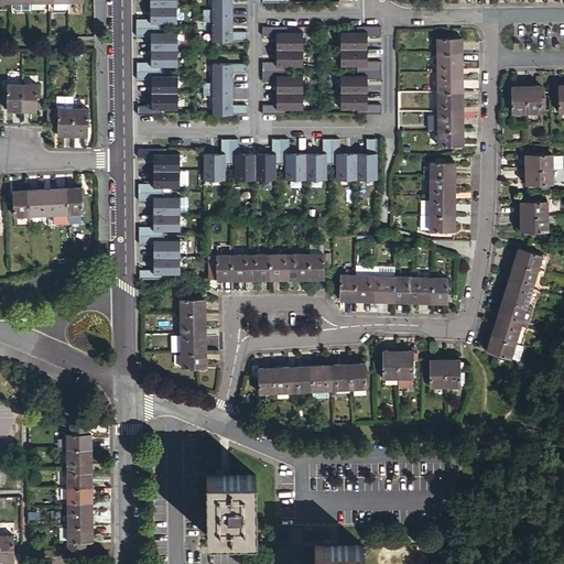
[(152,0),(153,19),(138,19),(138,36),(153,36),(154,62),(139,62),(139,79),(154,79),(154,106),(140,106),(140,115),(164,115),(164,109),(181,109),(180,75),(164,75),(164,66),(180,66),(180,32),(164,32),(164,23),(180,23),(180,0),(152,0)]
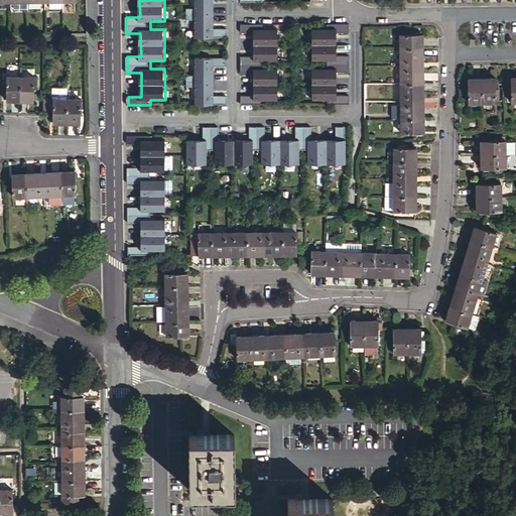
[(196,21),(196,38),(228,38),(228,30),(214,30),(214,0),(228,0),(227,0),(195,0),(196,10),(187,10),(187,21),(196,21)]
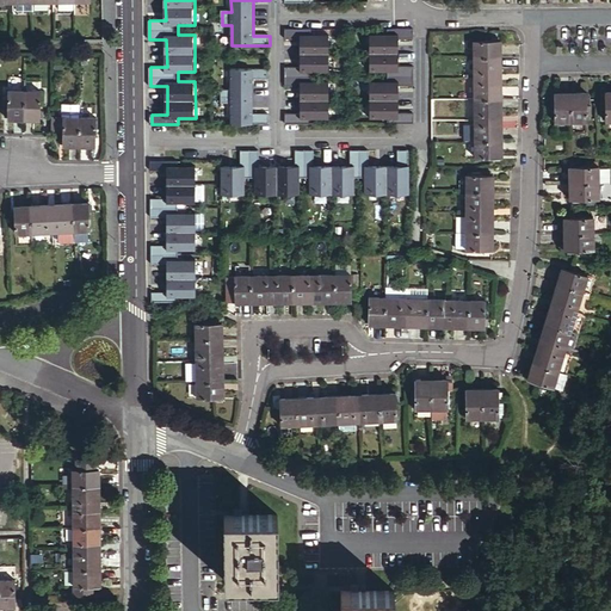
[(415,39),(414,30),(388,30),(388,36),(371,36),(371,73),(388,73),(388,82),(371,82),(371,119),(389,119),(389,125),(415,125),(415,115),(399,115),(399,87),(415,87),(415,68),(399,68),(399,39),(415,39)]
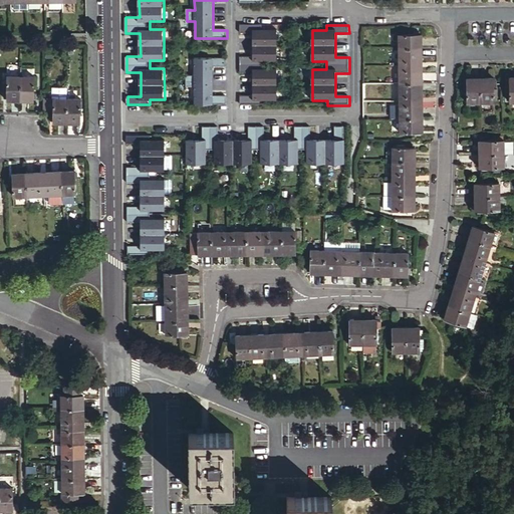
[(241,105),(263,105),(263,100),(277,100),(277,69),(263,69),(263,61),(277,61),(277,30),(262,30),(262,26),(240,26),(240,34),(254,34),(254,58),(241,58),(241,73),(254,73),(254,97),(241,97),(241,105)]
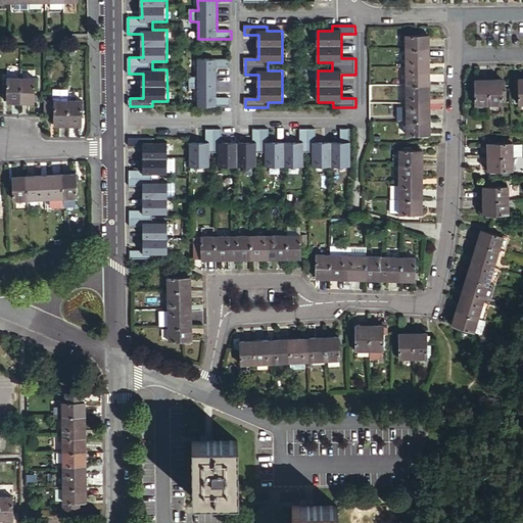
[(407,36),(407,49),(427,48),(427,36),(407,36)]
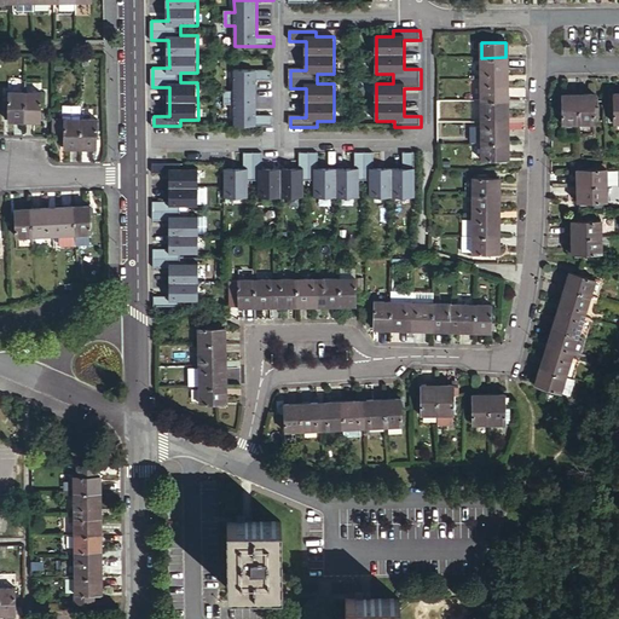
[(481,80),(507,79),(505,57),(481,58),(481,80)]
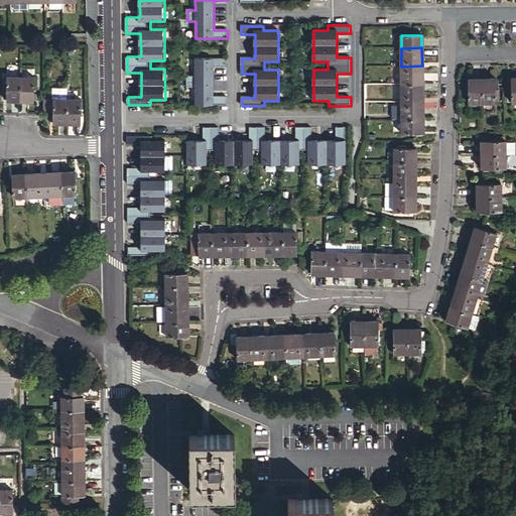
[(196,106),(228,106),(228,98),(214,98),(214,68),(228,68),(228,59),(196,59),(196,77),(187,78),(187,89),(196,89),(196,106)]
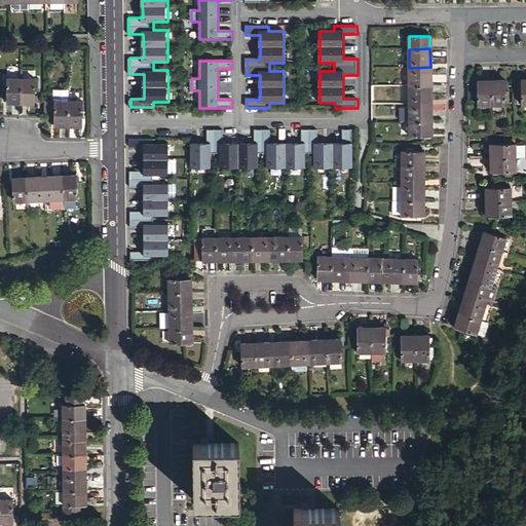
[(410,85),(430,85),(430,67),(409,68),(410,85)]
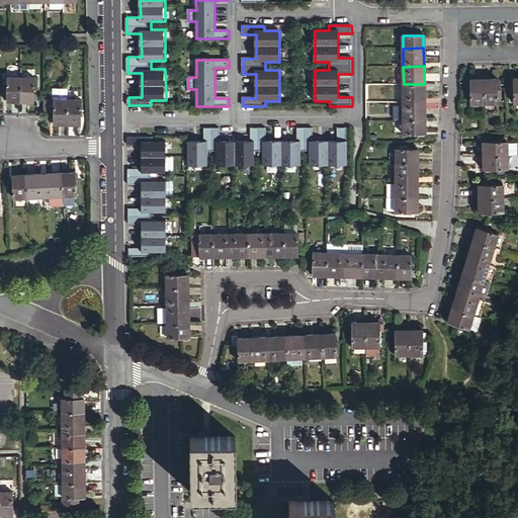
[(5,100),(20,101),(20,79),(6,78),(5,100)]
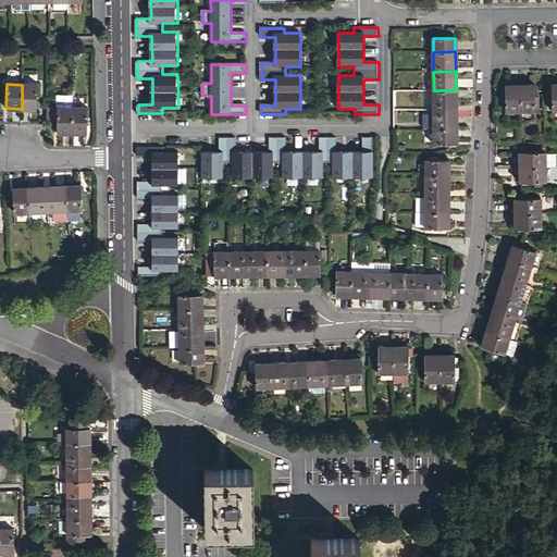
[(22,85),(22,109),(36,109),(37,85),(22,85)]
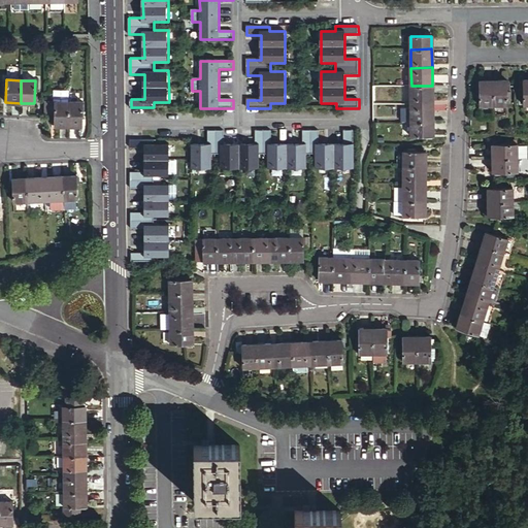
[(477,105),(493,105),(492,81),(477,81),(477,105)]
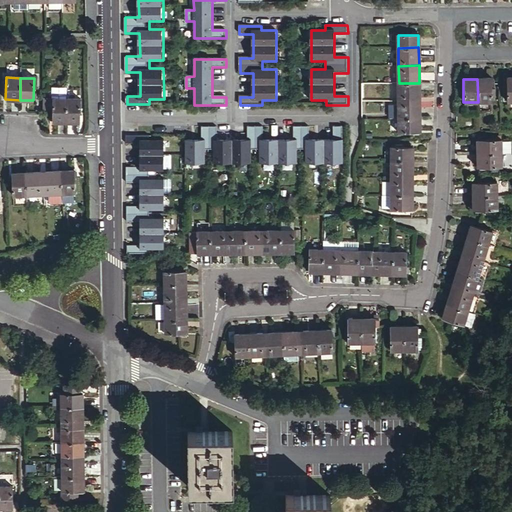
[(477,79),(478,102),(491,102),(491,79),(477,79)]
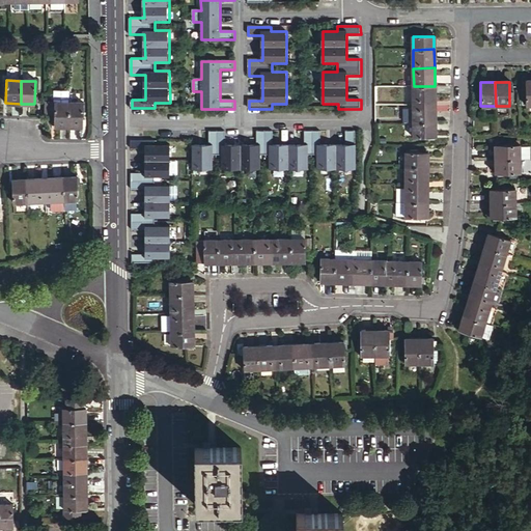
[(414,86),(414,105),(436,104),(435,86),(414,86)]
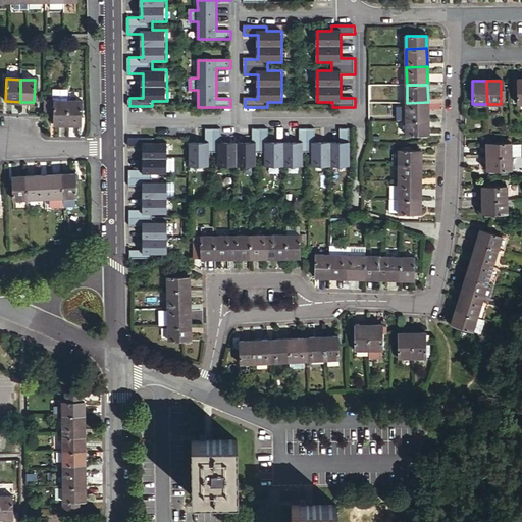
[(67,124),(67,100),(54,100),(53,123),(67,124)]
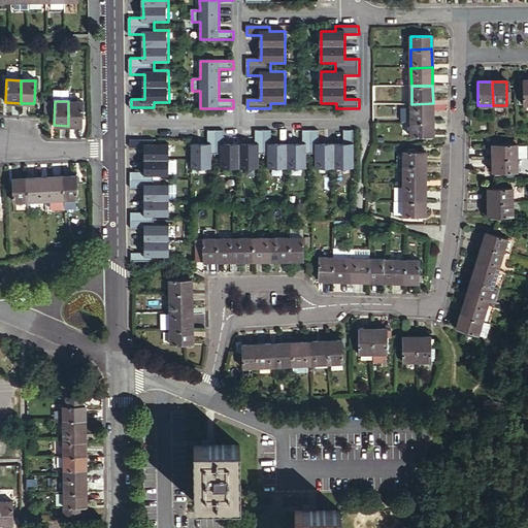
[(81,101),(68,101),(68,126),(83,126),(81,101)]
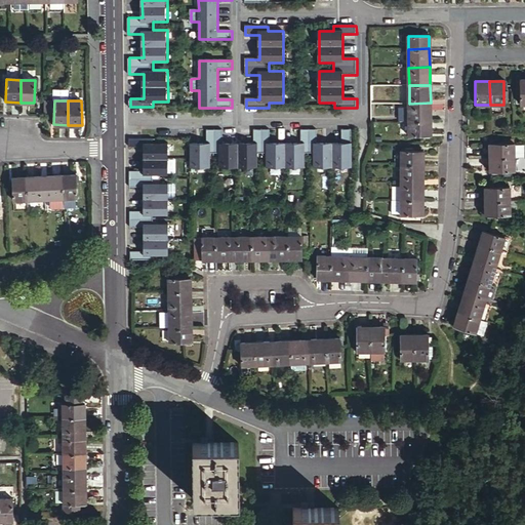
[(431,103),(409,104),(409,122),(431,121),(431,103)]
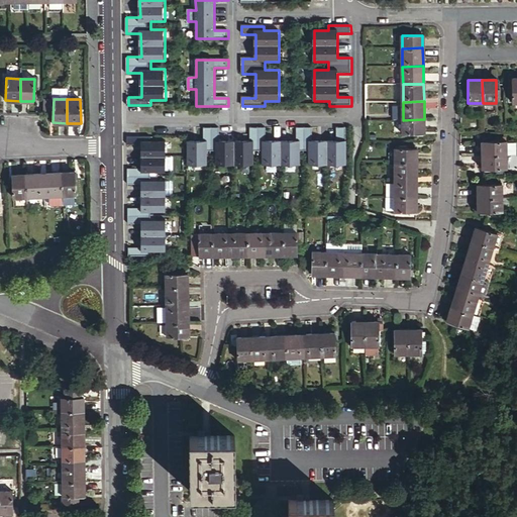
[(424,129),(424,119),(403,120),(403,129),(424,129)]
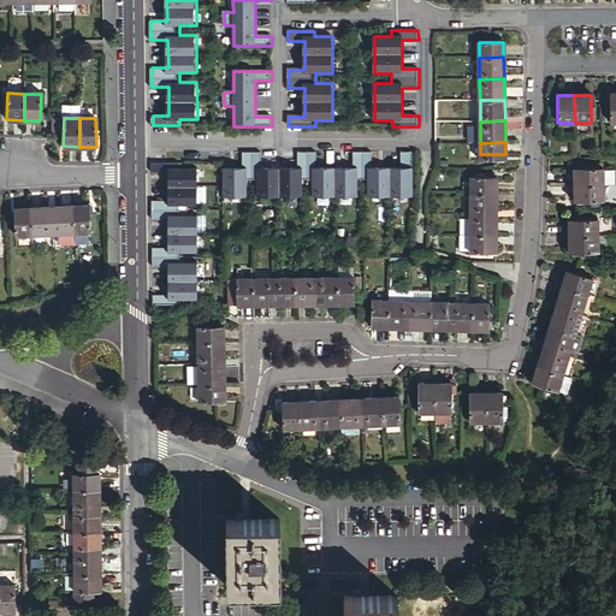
[(262,170),(262,154),(243,154),(243,170),(224,170),(224,199),(303,197),(303,181),(313,181),(313,197),(359,197),(359,181),(369,181),(369,197),(414,197),(414,153),(402,153),(402,170),(373,170),(373,153),(355,153),(355,170),(318,170),(318,154),(298,154),(298,170),(262,170)]
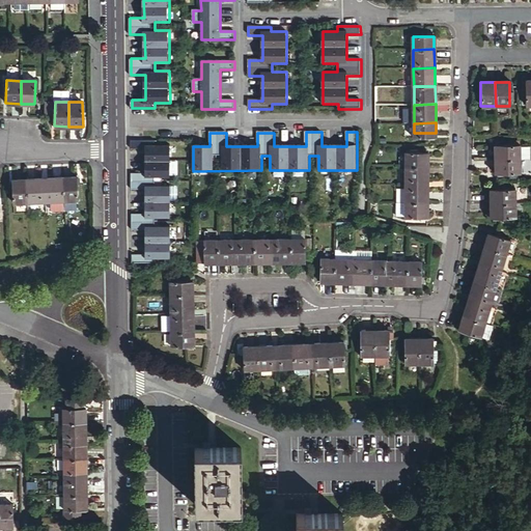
[(146,254),(133,254),(133,262),(155,262),(155,258),(170,258),(171,226),(157,226),(157,218),(171,218),(171,185),(156,185),(157,176),(171,176),(171,144),(156,144),(156,139),(132,139),(132,147),(147,148),(147,172),(132,172),(132,189),(147,189),(147,213),(132,213),(132,229),(147,230),(146,254)]
